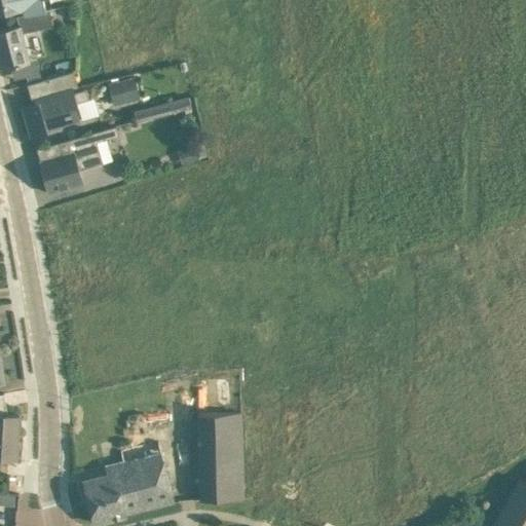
[(0,0),(0,11),(23,7),(24,13),(39,7),(44,5),(43,0),(0,0)]
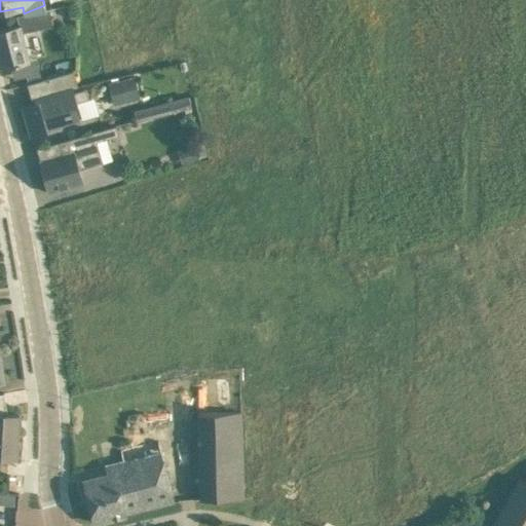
[(0,65),(0,67),(9,65),(30,60),(25,33),(53,27),(49,9),(45,9),(44,5),(39,7),(24,13),(16,15),(19,24),(0,28),(0,65)]
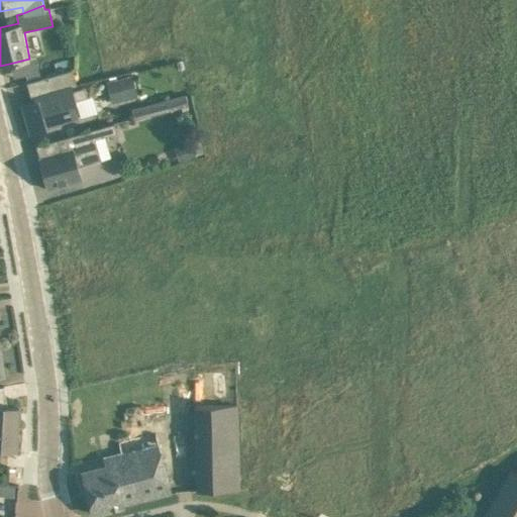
[(79,116),(75,104),(77,103),(76,102),(75,100),(88,97),(85,87),(72,90),(71,86),(76,85),(72,69),(46,76),(47,78),(47,77),(52,91),(31,96),(31,98),(34,97),(35,101),(22,105),(31,134),(47,129),(46,126),(79,116)]
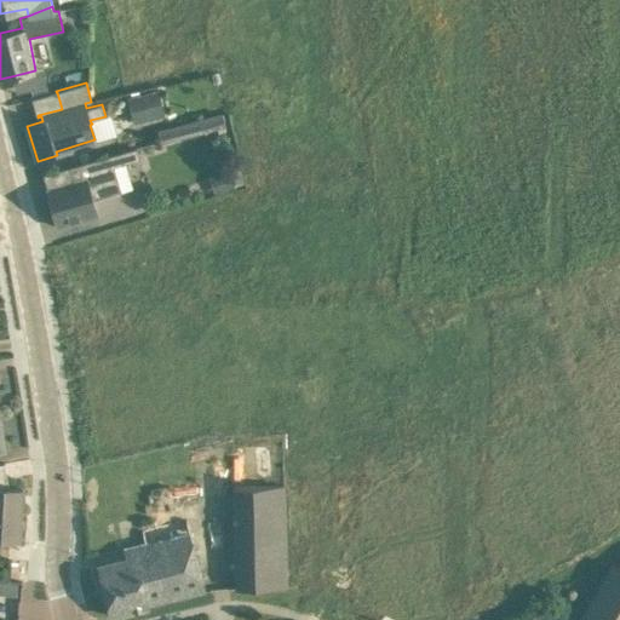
[(141,95),(148,121),(166,116),(159,90),(141,95)]
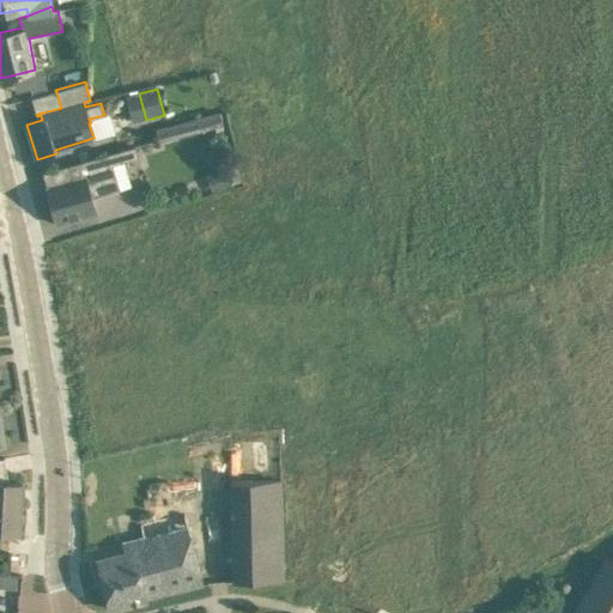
[(159,141),(223,123),(219,110),(156,128),(159,141)]
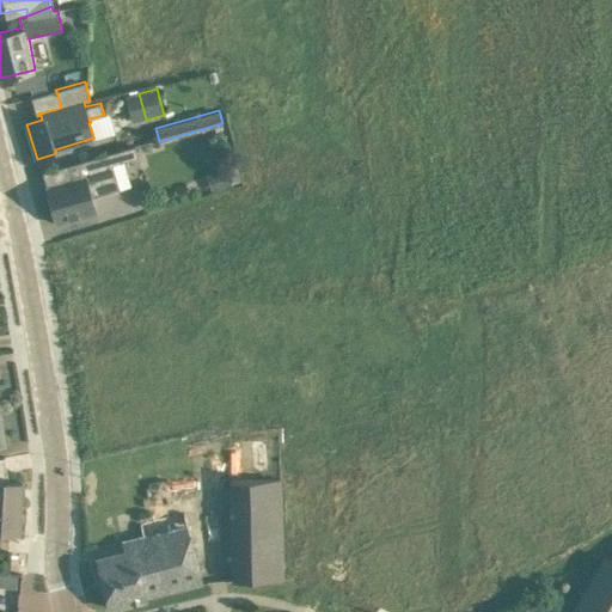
[(73,179),(47,188),(51,206),(48,208),(50,218),(55,218),(56,224),(97,212),(92,197),(121,189),(114,164),(139,157),(135,146),(69,165),(73,179)]
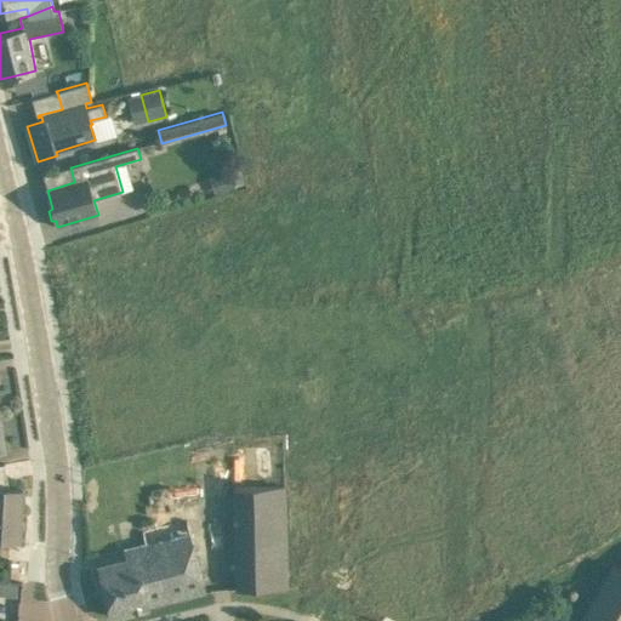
[(457,152),(459,160),(473,158),(471,148),(457,152)]
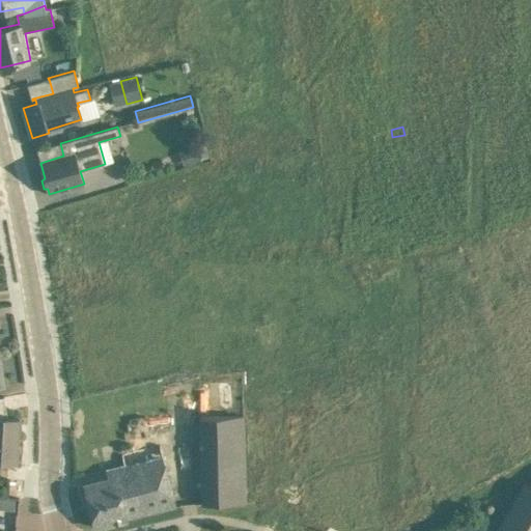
[(404,135),(392,137),(394,145),(407,142),(404,135)]
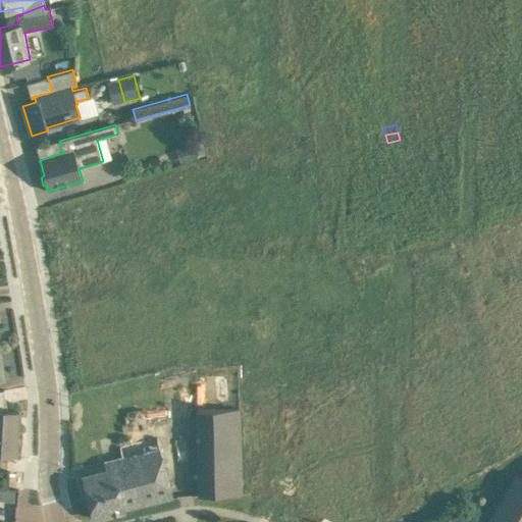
[(194,143),(176,149),(180,163),(199,157),(194,143)]
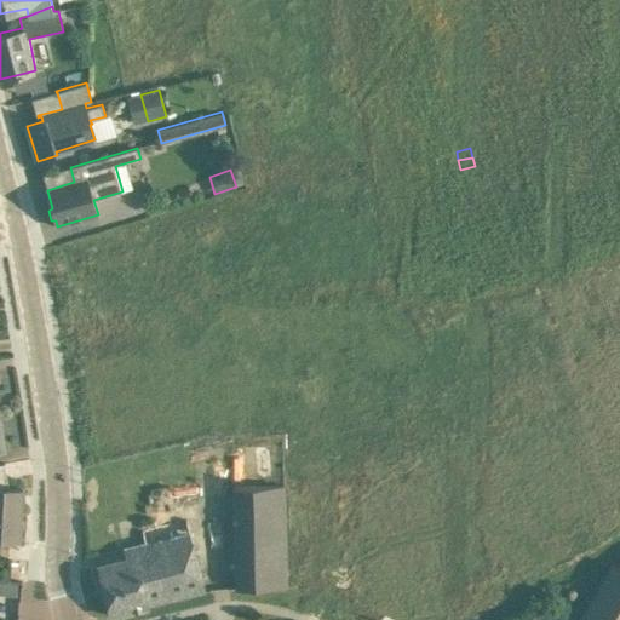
[(486,208),(483,199),(469,202),(471,211),(486,208)]
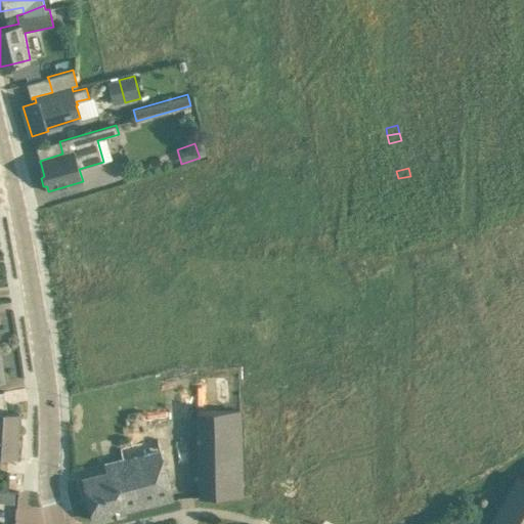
[(410,176),(398,178),(400,186),(412,183),(410,176)]
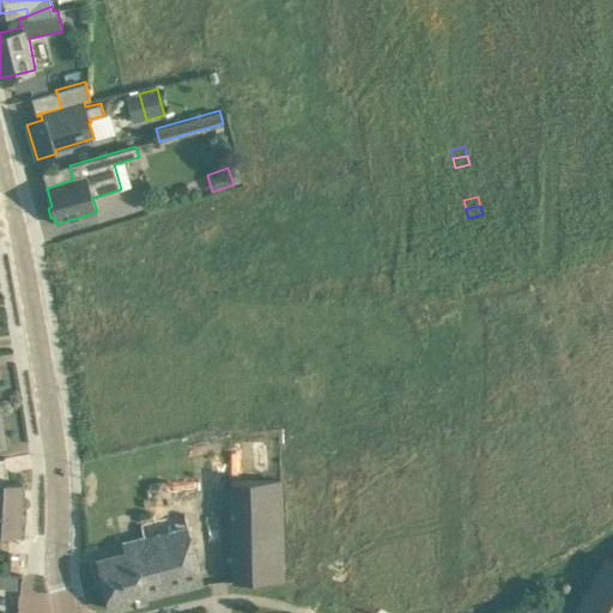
[(158,243),(173,240),(170,230),(156,234),(158,243)]
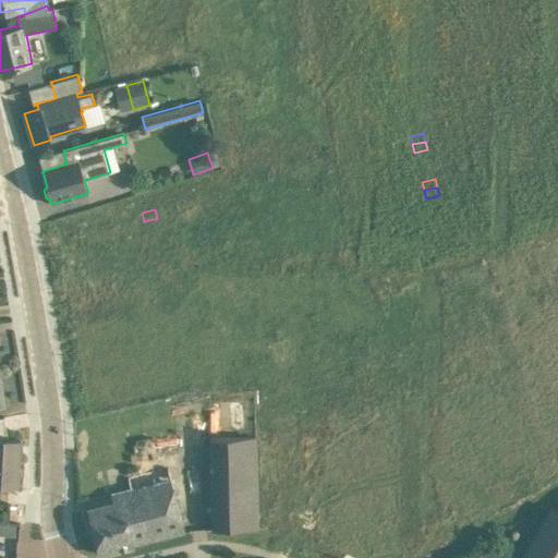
[(159,227),(157,218),(144,221),(146,230),(159,227)]
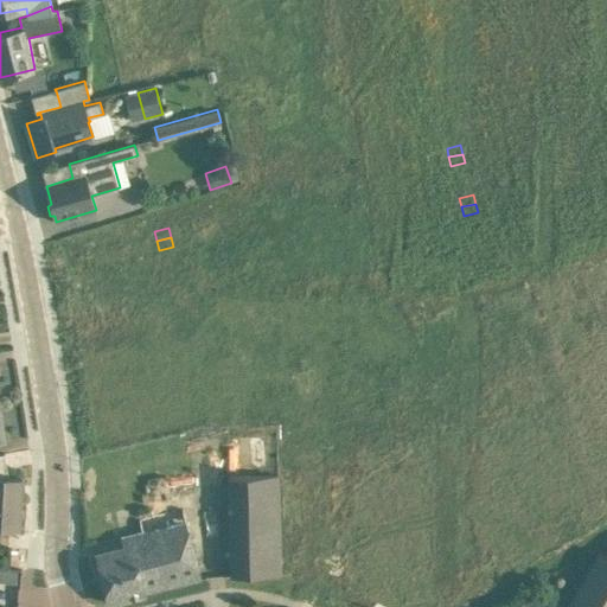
[(487,253),(485,244),(471,247),(473,256),(487,253)]
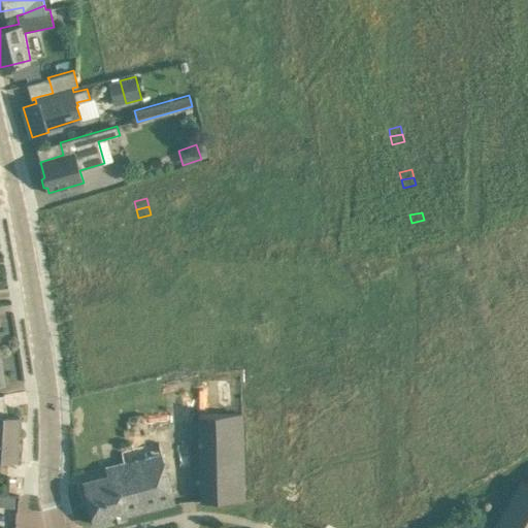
[(426,228),(424,220),(411,223),(414,231),(426,228)]
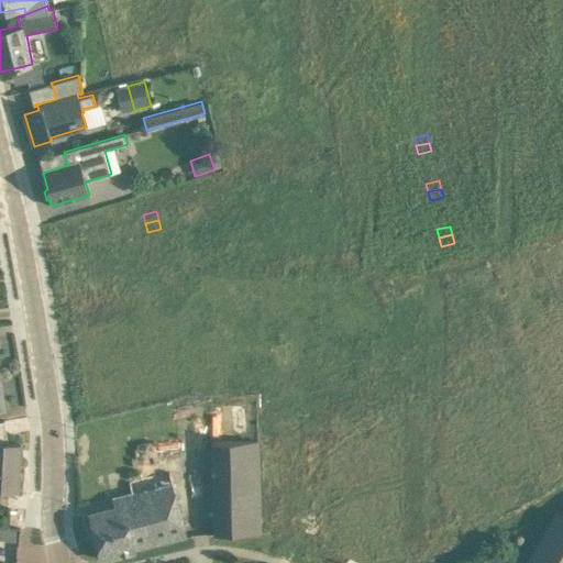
[(162,257),(175,254),(173,245),(159,249),(162,257)]
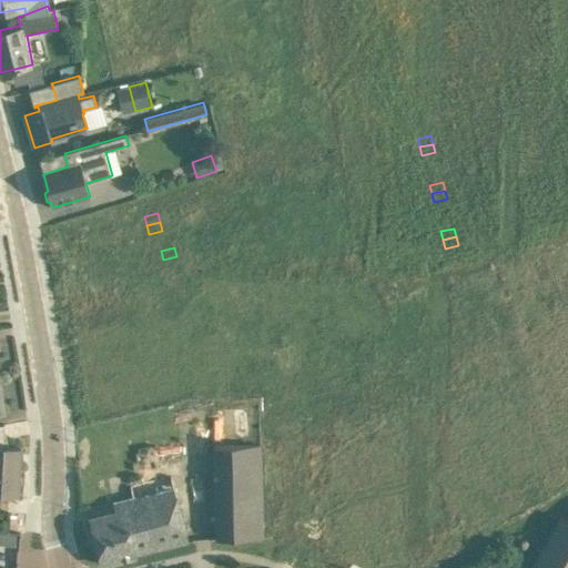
[(176,256),(163,260),(165,269),(178,265),(176,256)]
